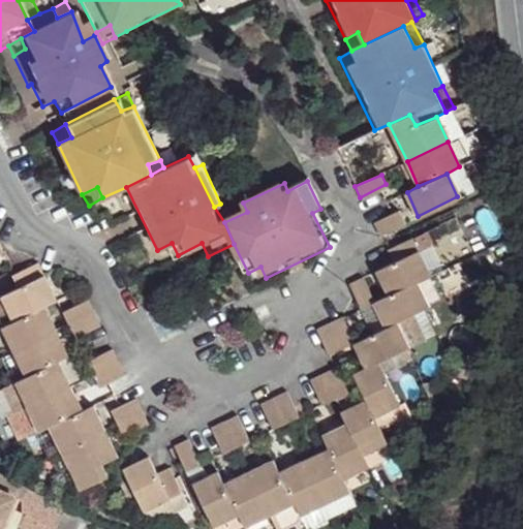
[(312,213),(330,247),(338,243),(320,209),(312,213)]
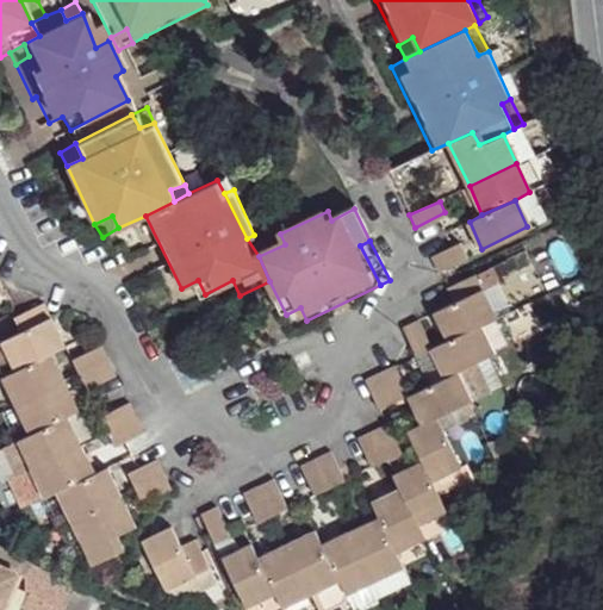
[(430,259),(435,272),(467,255),(462,243),(430,259)]
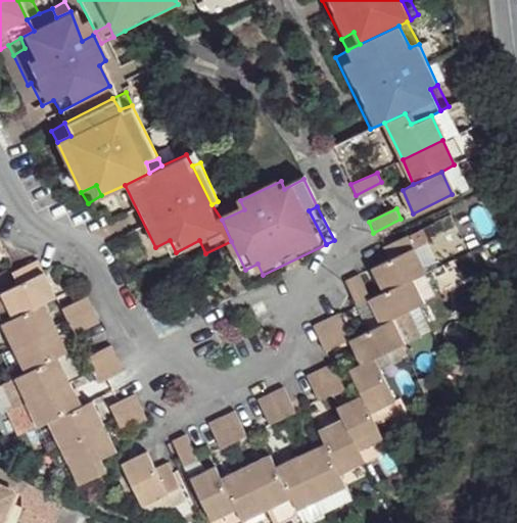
[(382,248),(387,260),(415,248),(408,234),(382,248)]
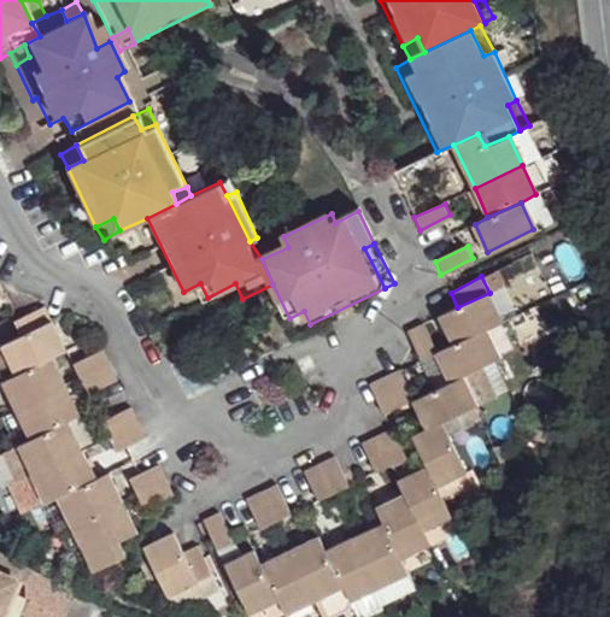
[(441,316),(455,345),(482,333),(503,322),(490,293),(457,307),(441,316)]
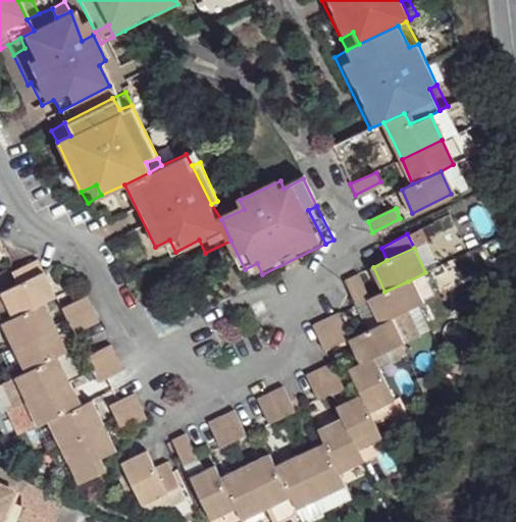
[(10,271),(16,285),(41,274),(34,260),(10,271)]
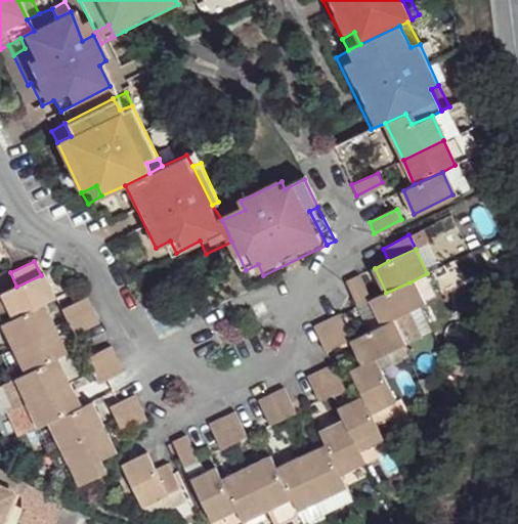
[(246,270),(251,281),(263,275),(258,264),(246,270)]
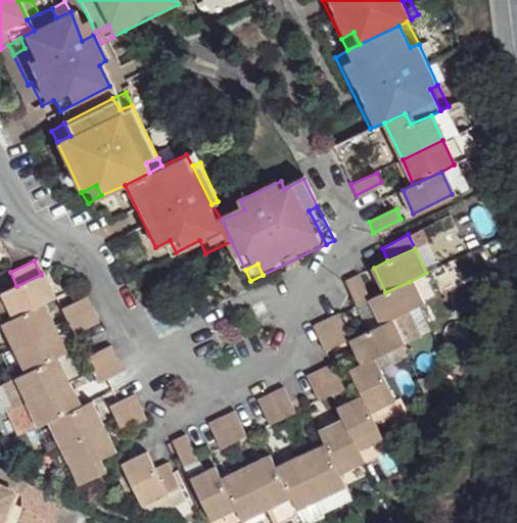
[(1,294),(11,318),(40,303),(51,298),(41,275),(16,286),(1,294)]
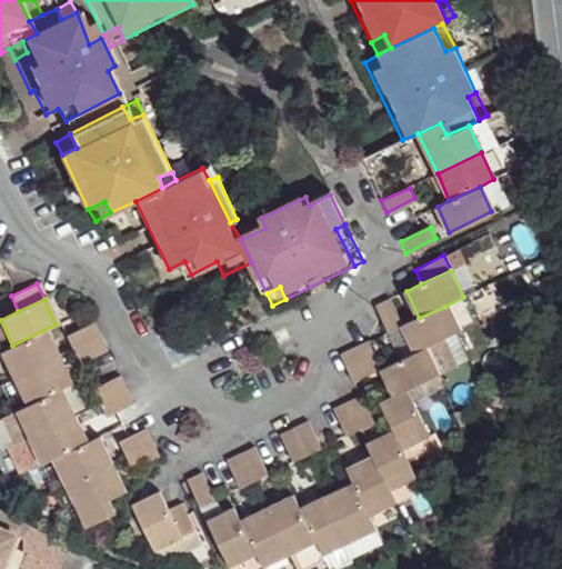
[(373,308),(385,333),(400,327),(388,301),(373,308)]
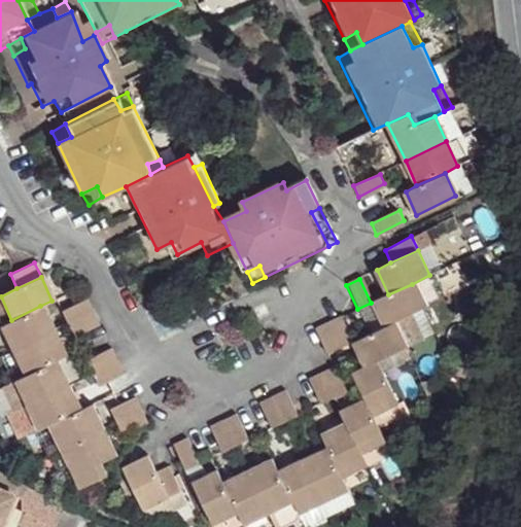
[(371,303),(380,325),(389,321),(422,306),(412,284),(388,294),(371,303)]
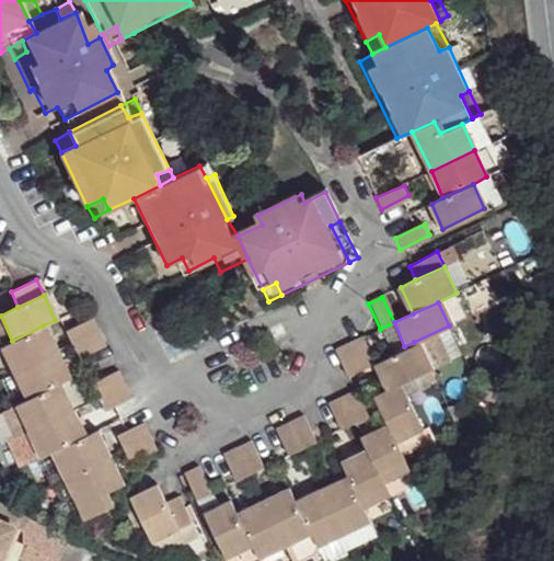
[(64,334),(69,346),(97,332),(92,321),(64,334)]
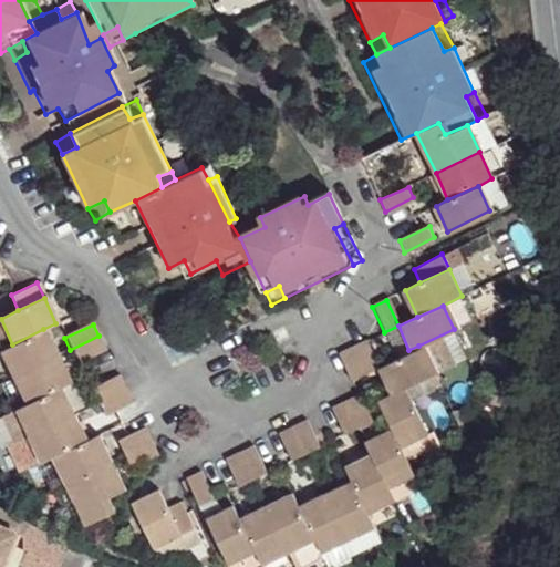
[(1,350),(13,377),(55,357),(43,329),(12,344),(1,350)]
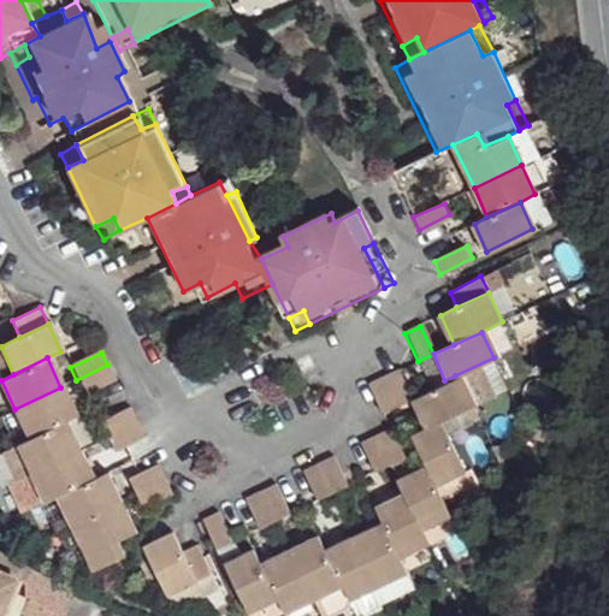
[(76,380),(82,396),(116,380),(107,365),(76,380)]
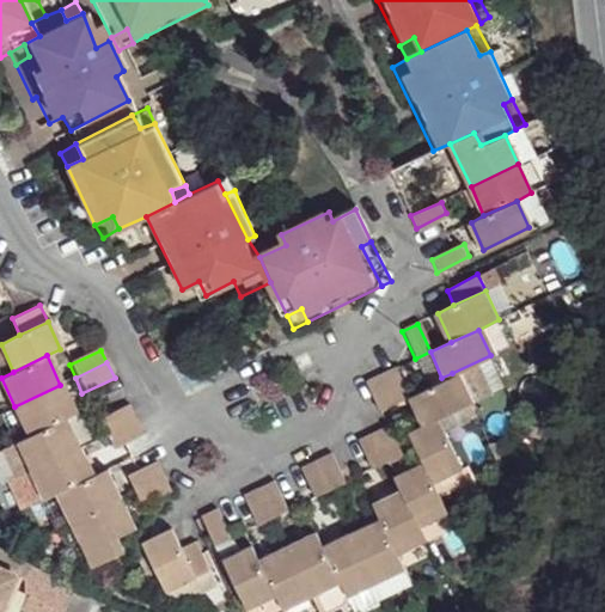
[(382,374),(395,404),(408,395),(396,367),(382,374)]
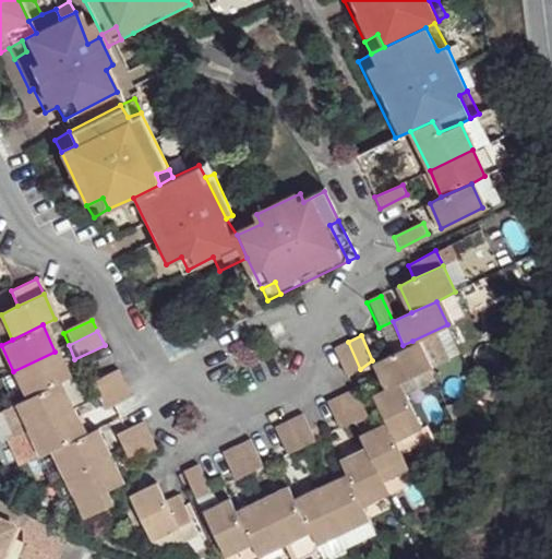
[(372,360),(386,388),(399,382),(427,369),(412,341),(403,345),(372,360)]
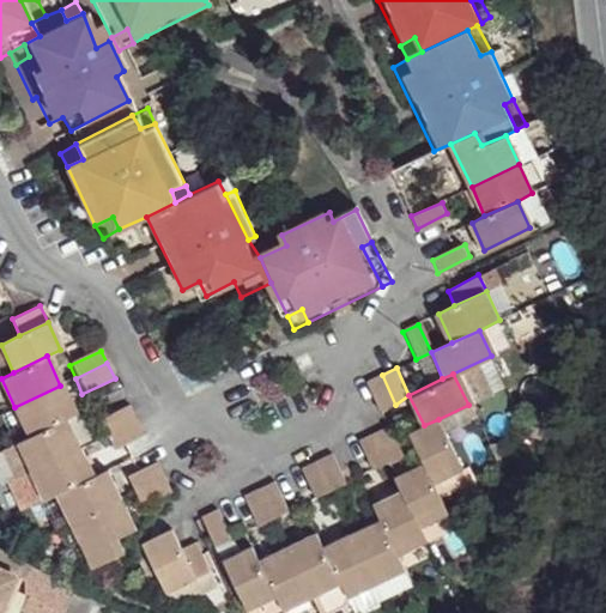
[(367,382),(381,411),(395,405),(382,375),(367,382)]
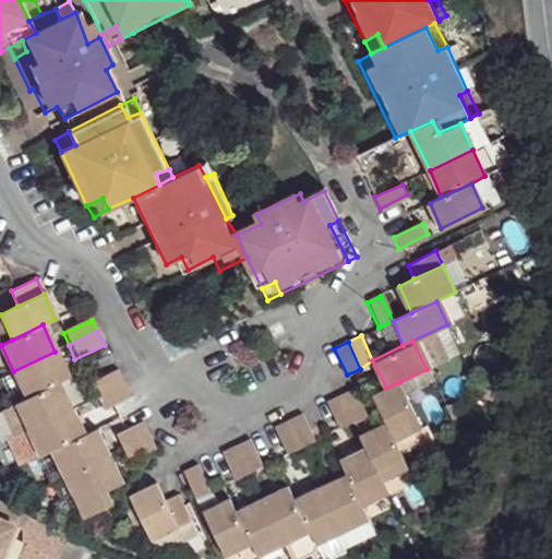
[(13,371),(26,397),(55,385),(69,378),(55,352),(13,371)]
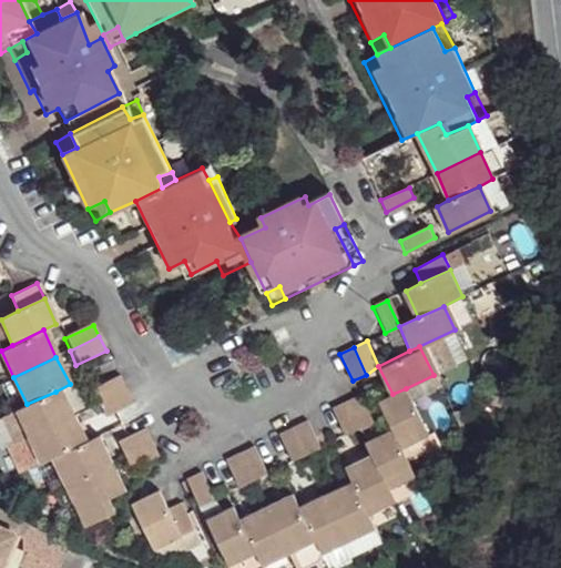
[(91,393),(94,404),(124,389),(119,378),(91,393)]
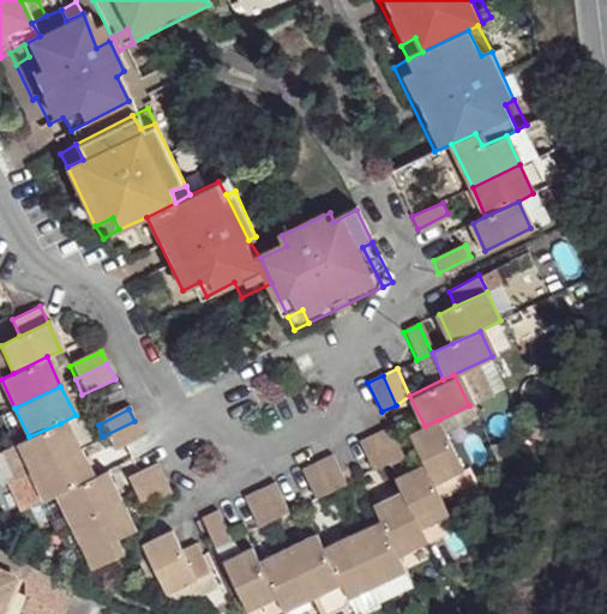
[(425,465),(433,485),(463,470),(439,420),(425,426),(409,434),(418,451),(425,465)]
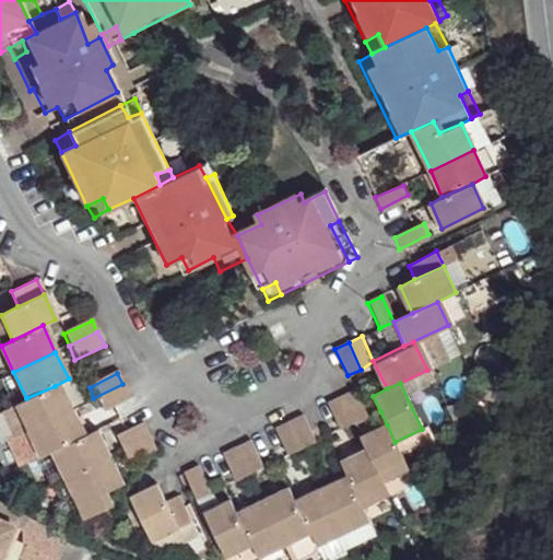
[(93,398),(99,412),(131,399),(122,384),(93,398)]
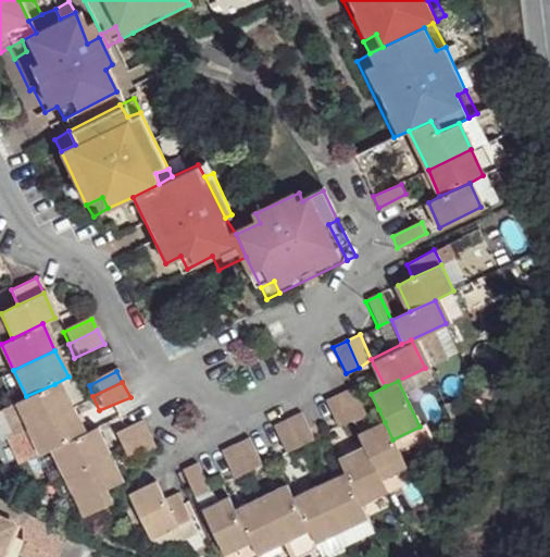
[(12,404),(23,428),(65,408),(54,384),(26,396),(12,404)]
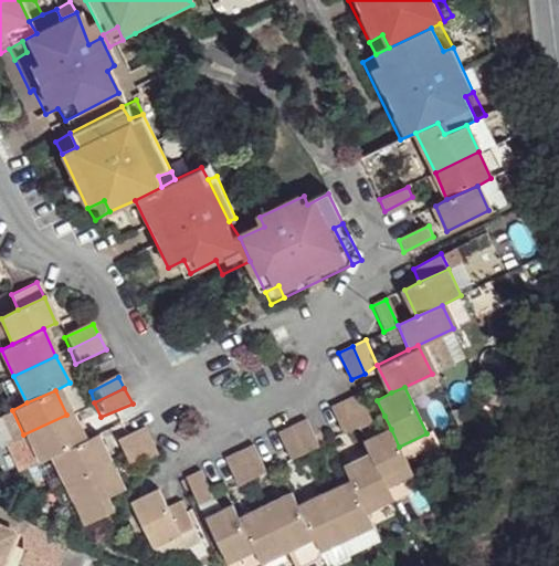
[(346,402),(358,429),(370,421),(358,396),(346,402)]
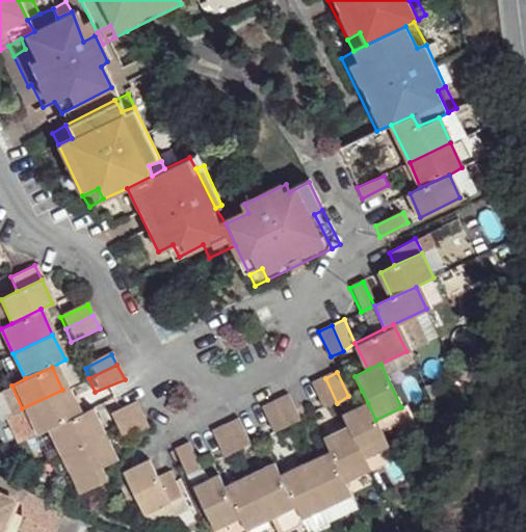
[(313,383),(324,409),(337,403),(325,378),(313,383)]
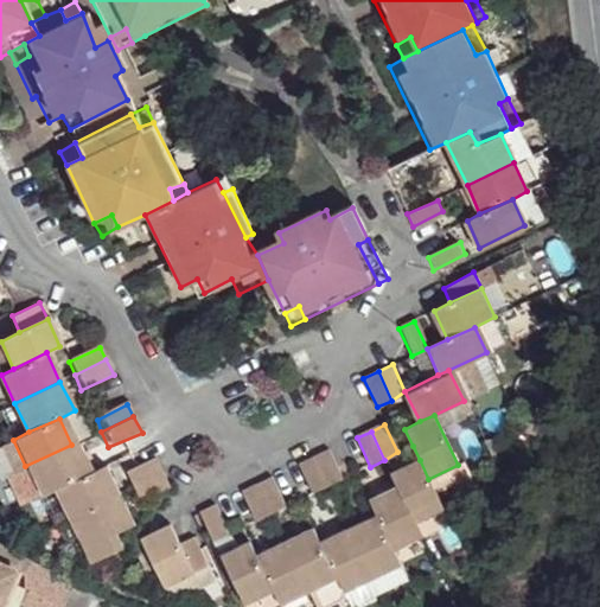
[(25,466),(39,496),(56,487),(84,473),(71,445),(25,466)]
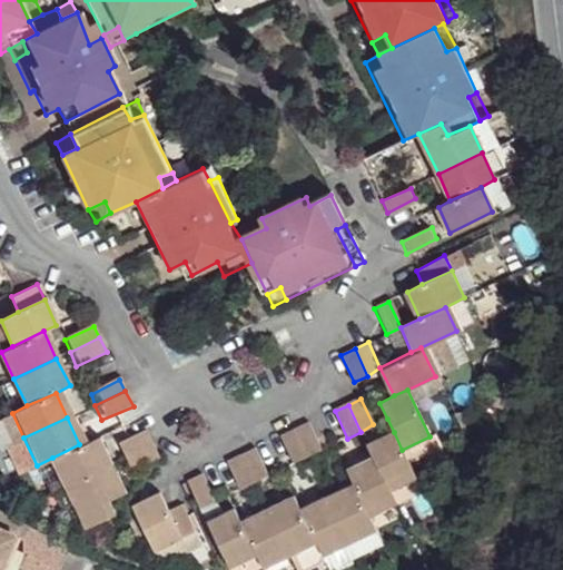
[(295,430),(307,458),(320,451),(308,423),(295,430)]
